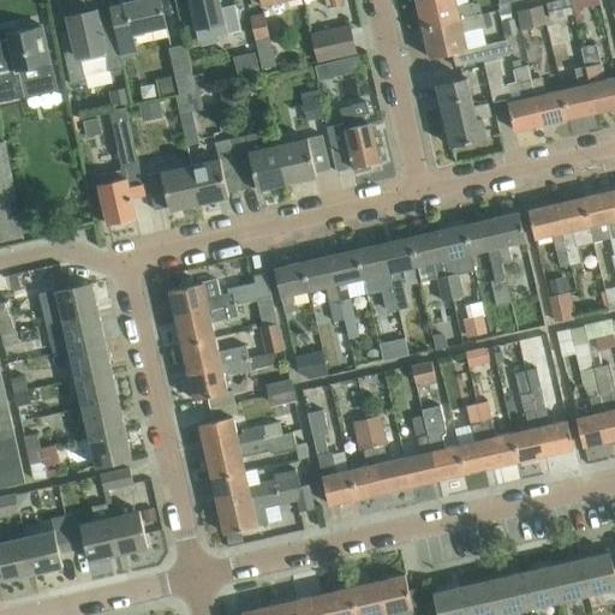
[(112,15),(112,19),(120,55),(135,53),(131,33),(165,27),(159,0),(142,0),(124,4),(126,12),(112,15)]
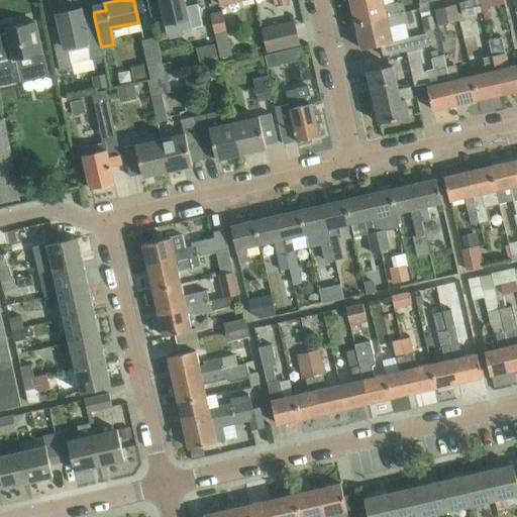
[(159,0),(167,34),(203,26),(197,0),(185,3),(184,0),(159,0)]
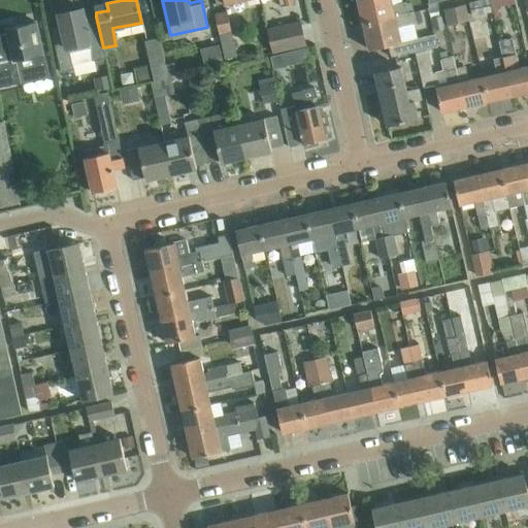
[(358,0),(360,8),(358,8),(361,24),(408,13),(405,2),(392,5),(391,0),(358,0)]
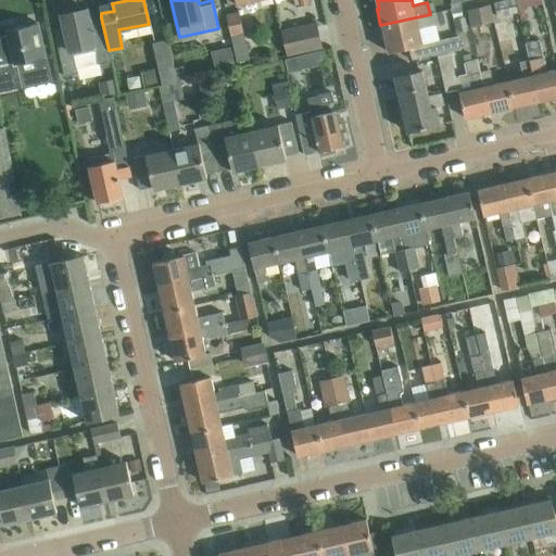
[(505,0),(495,2),(498,17),(519,12),(515,0),(505,0)]
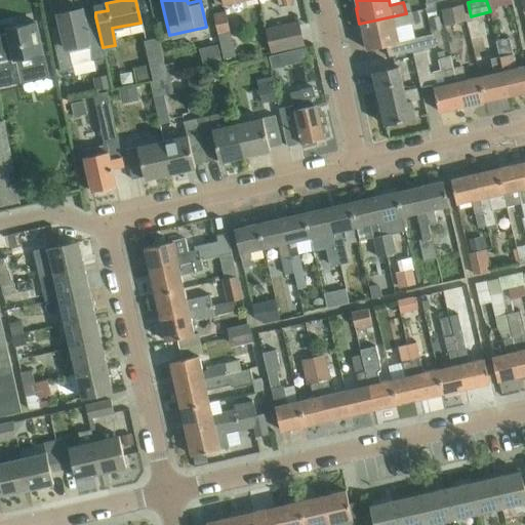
[(442,10),(445,26),(468,21),(463,4),(442,10)]
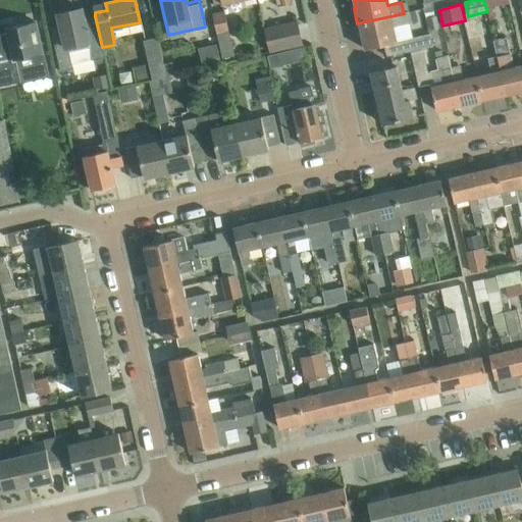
[(60,27),(50,28),(59,73),(72,70),(70,64),(103,57),(101,47),(102,47),(95,16),(83,18),(82,9),(57,14),(60,27)]
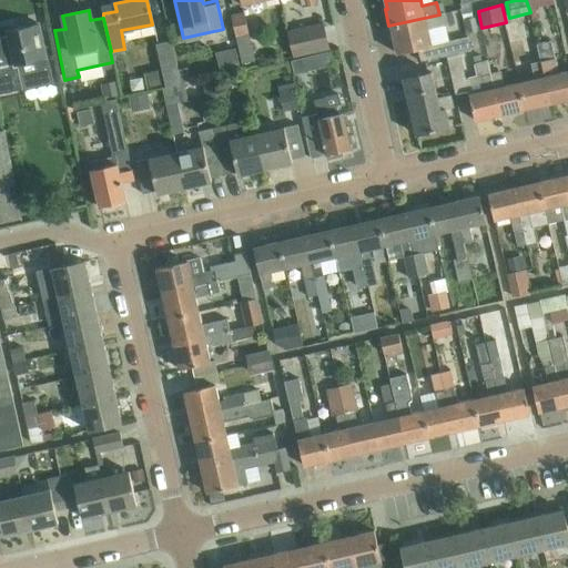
[(231,17),(242,64),(255,61),(244,13),(231,17)]
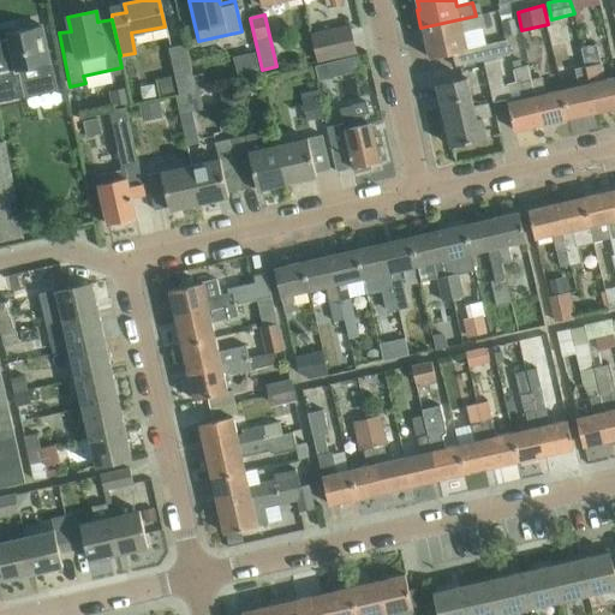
[(476,16),(421,28),(425,46),(428,46),(430,59),(467,51),(463,31),(478,28),(482,28),(485,27),(483,15),(476,16)]
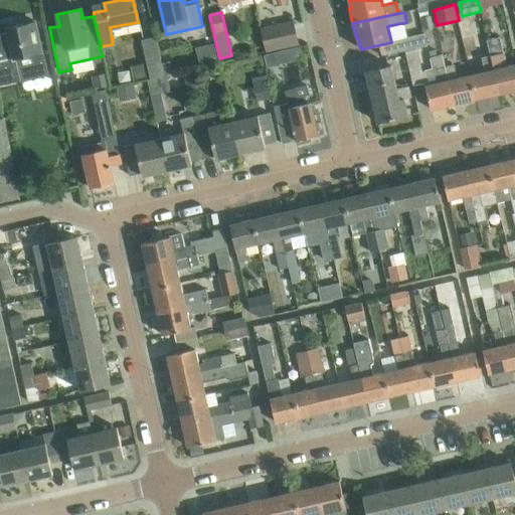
[(0,84),(26,79),(25,75),(45,70),(34,21),(8,27),(8,31),(0,32),(0,84)]
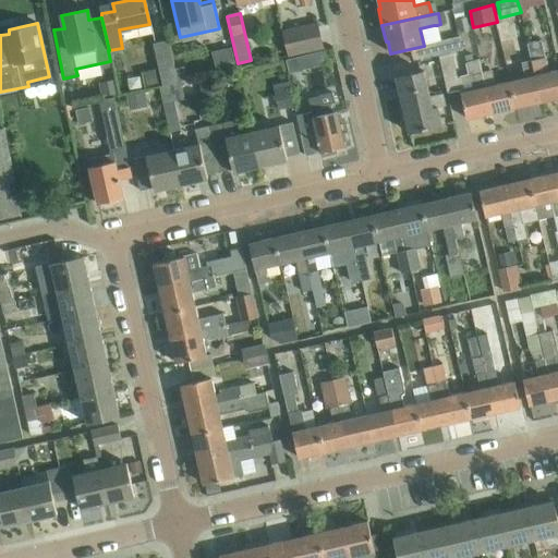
[(282,33),(288,55),(322,47),(316,25),(282,33)]
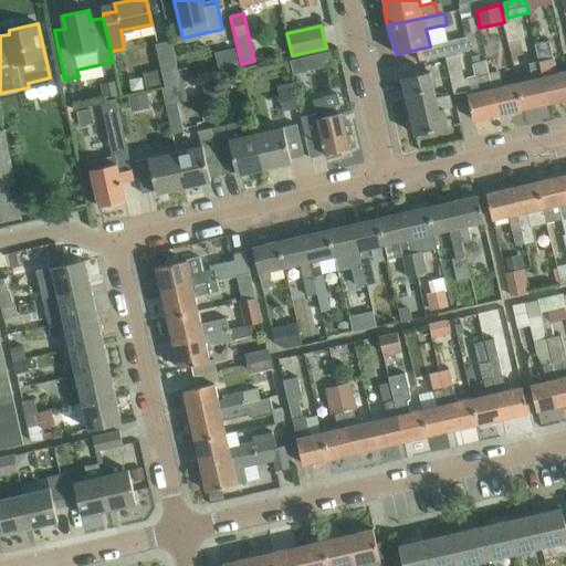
[(448,42),(433,45),(436,58),(470,50),(468,38),(448,42)]
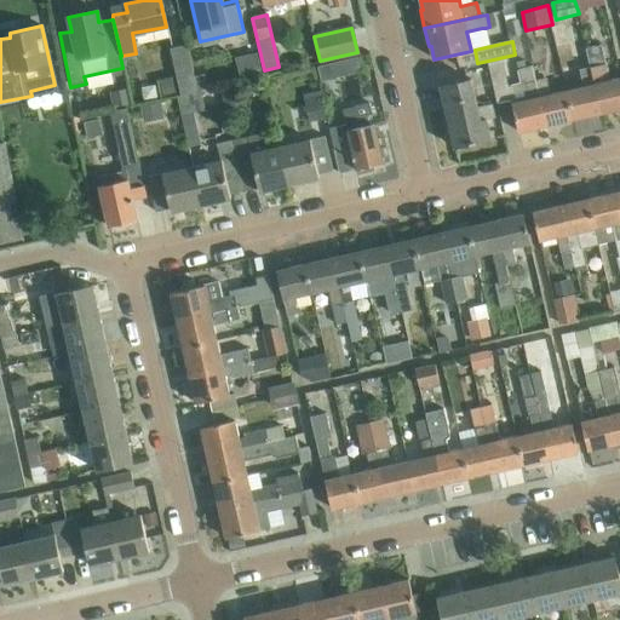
[(170,49),(179,95),(196,91),(187,45),(170,49)]
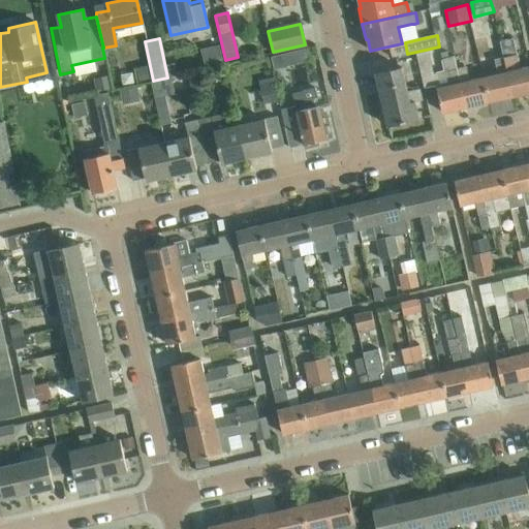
[(505,58),(503,59),(512,97),(528,92),(528,67),(521,69),(514,38),(501,41),(505,58)]
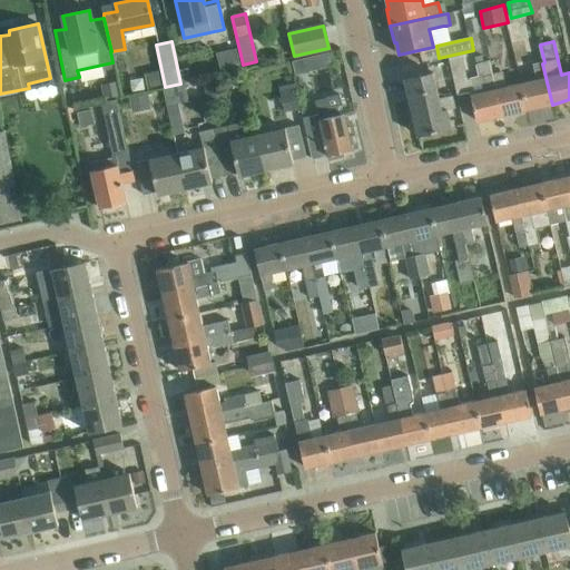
[(502,116),(492,75),(489,60),(484,61),(482,55),(475,57),(480,77),(468,79),(462,56),(449,58),(457,94),(470,90),(477,121),(502,116)]
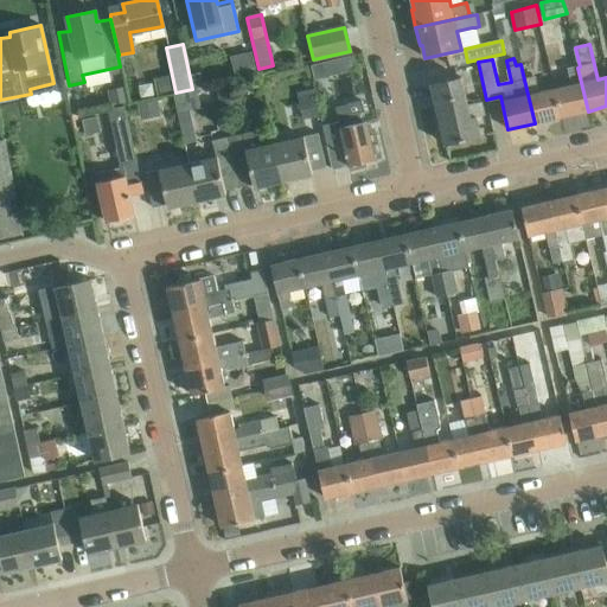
[(572,85),(555,89),(561,117),(588,112),(577,68),(568,70),(572,85)]
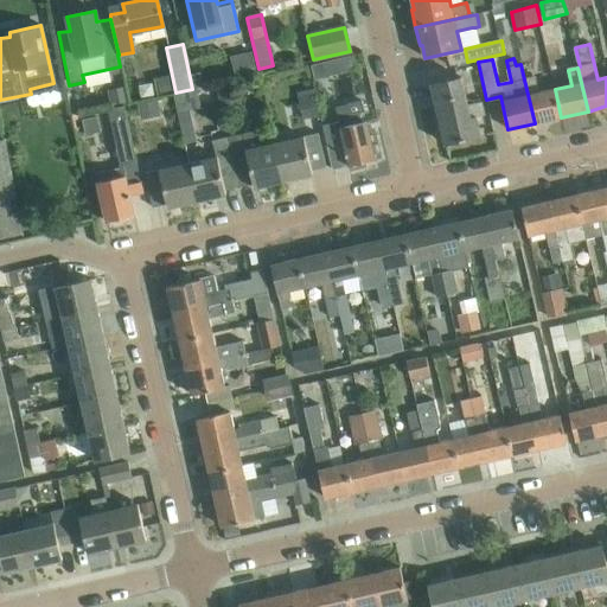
[(475,117),(485,116),(483,103),(468,106),(461,77),(430,84),(434,101),(440,100),(443,114),(438,115),(443,144),(480,135),(475,117)]
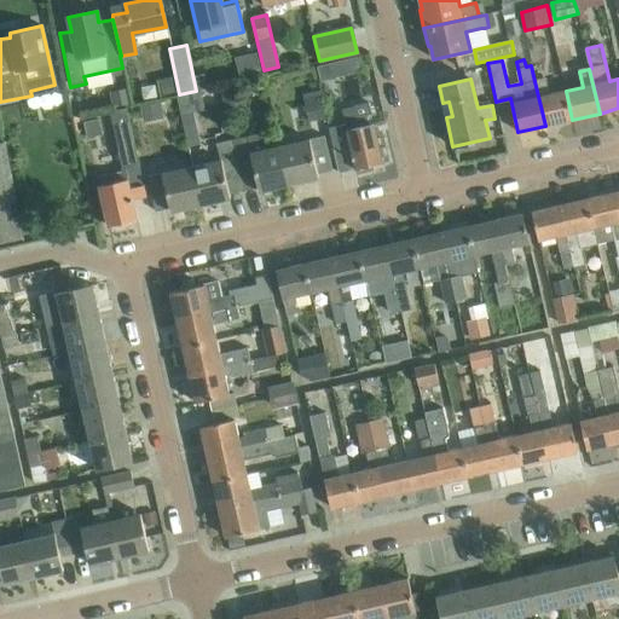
[(547,79),(534,81),(545,126),(572,120),(566,91),(550,94),(547,79)]
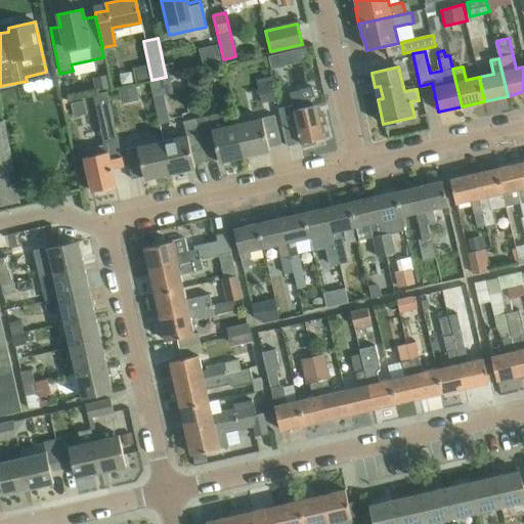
[(276,100),(271,77),(258,79),(262,103),(276,100)]
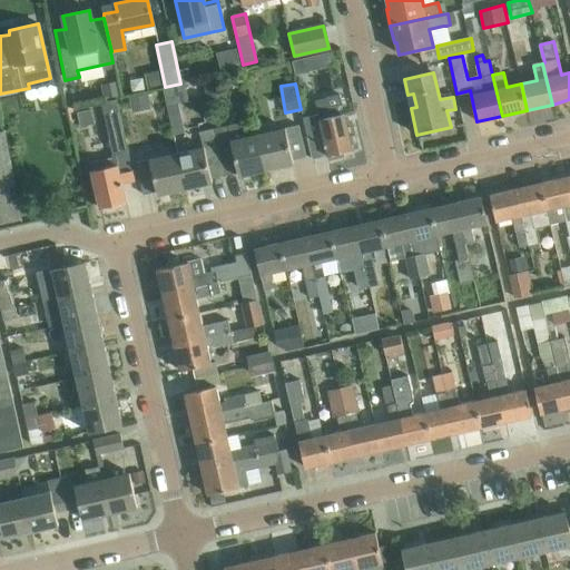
[(317,115),(302,118),(306,138),(312,160),(352,151),(344,115),(340,116),(337,107),(342,106),(340,95),(314,100),(317,115)]
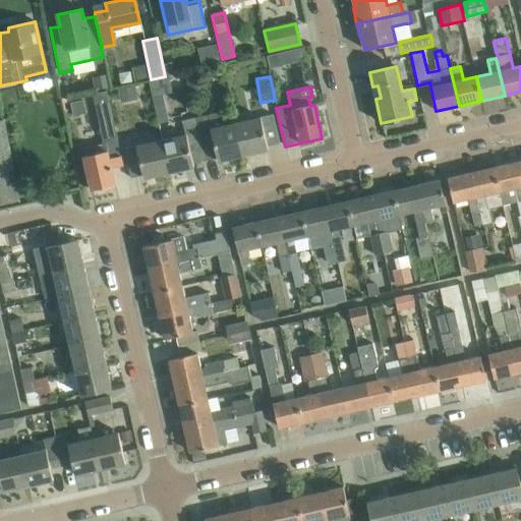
[(122,164),(121,160),(106,92),(93,94),(101,127),(100,127),(104,145),(82,150),(91,190),(115,185),(111,166),(122,164)]
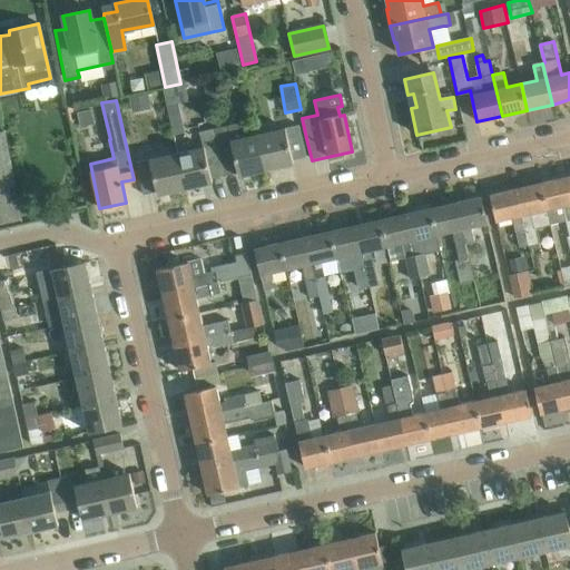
[(239,123),(214,128),(225,176),(237,173),(238,177),(265,170),(257,136),(243,139),(239,123)]
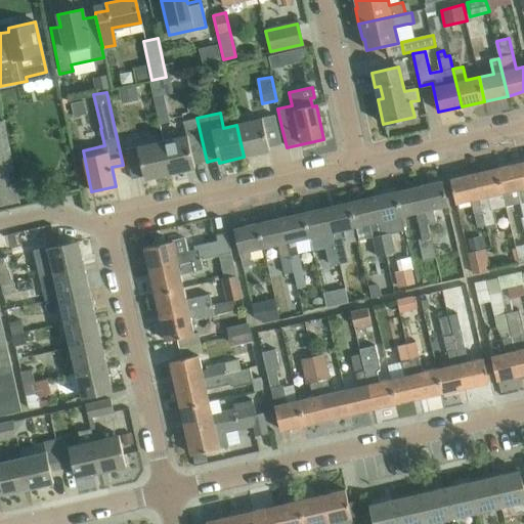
[(274,116),(236,125),(244,157),(269,150),(269,147),(281,144),(274,116)]
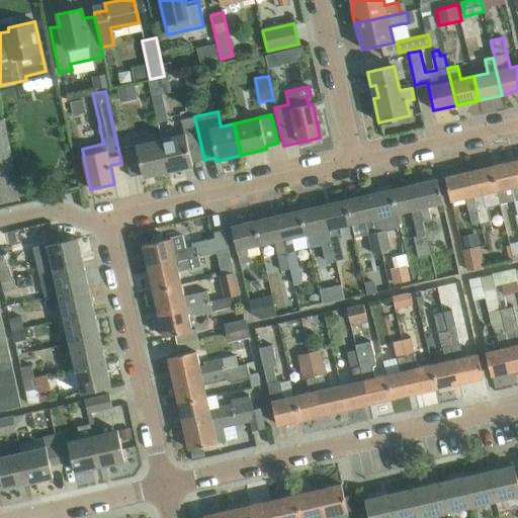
[(185,135),(161,140),(168,171),(193,166),(192,162),(204,160),(194,116),(181,119),(185,135)]
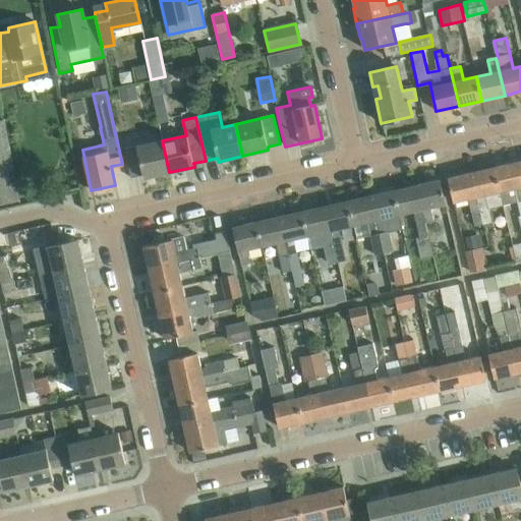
[(0,119),(0,204),(19,200),(4,119),(0,119)]
